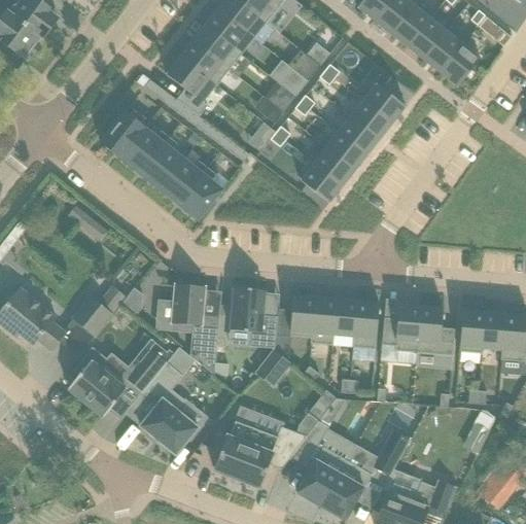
[(50,7),(41,0),(15,0),(18,1),(10,10),(9,11),(41,35),(41,36),(43,38),(55,23),(51,20),(56,14),(48,9),(50,7)]
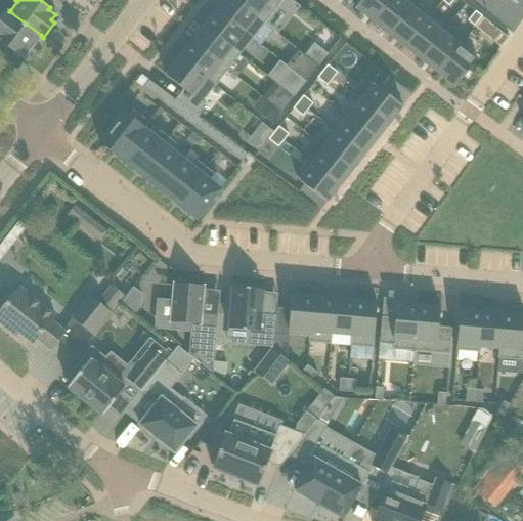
[(222,0),(216,8),(253,37),(265,22),(237,0),(222,0)]
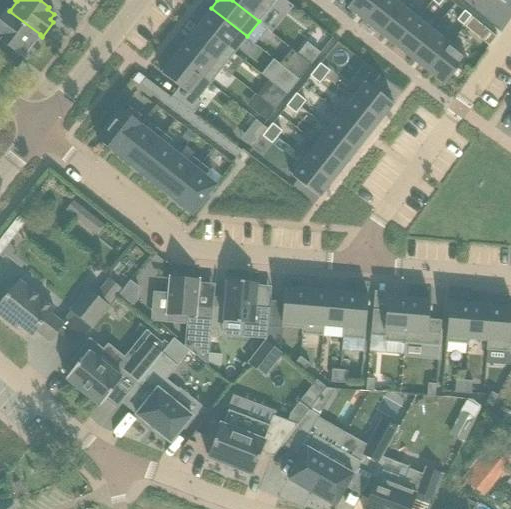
[(232,0),(259,21),(273,3),(269,0),(232,0)]
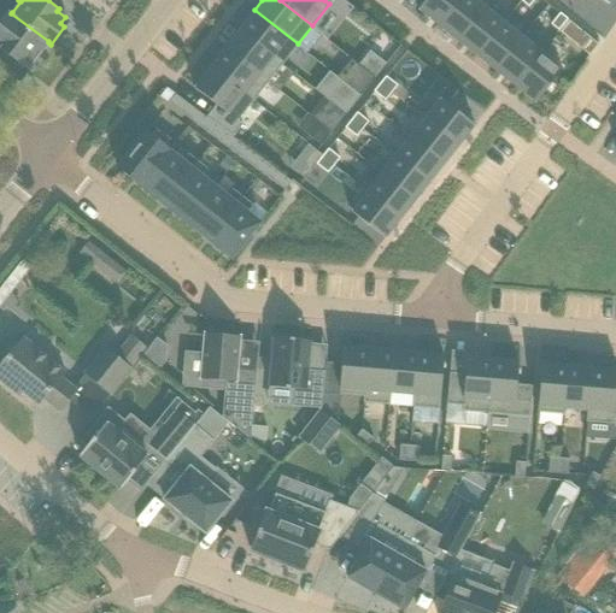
[(424,0),(418,7),(440,24),(459,0),(424,0)]
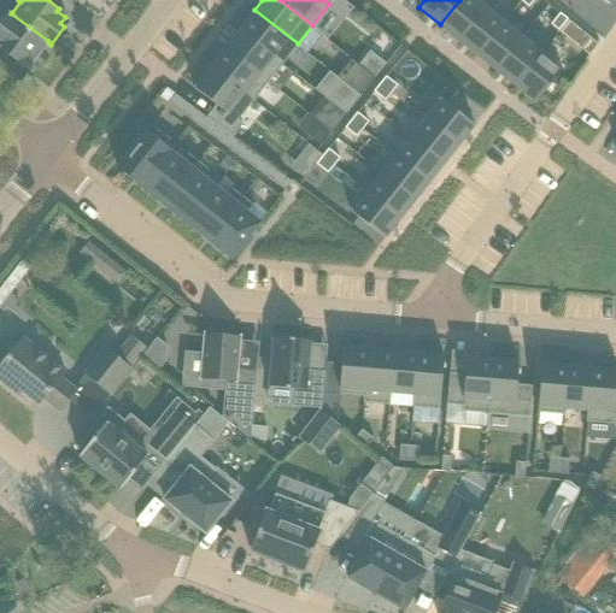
[(459,0),(440,24),(458,39),(486,5),(479,0),(459,0)]
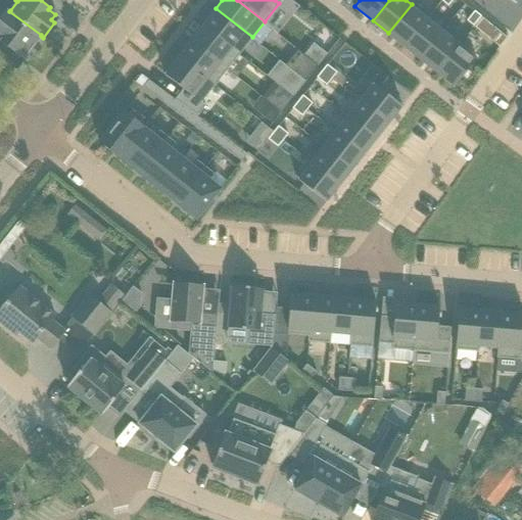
[(412,4),(388,33),(405,46),(427,17),(412,4)]
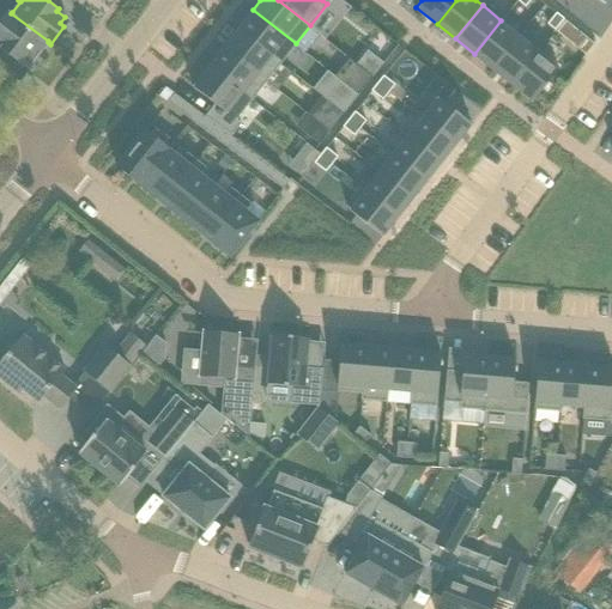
[(11,13),(12,12),(8,10),(0,20),(0,64),(1,66),(2,65),(0,64),(8,53),(18,59),(17,60),(29,69),(43,50),(42,49),(48,42),(48,41),(11,13)]
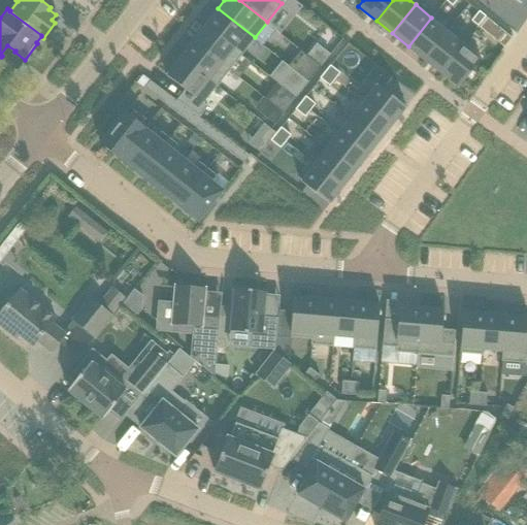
[(218,8),(205,24),(242,53),(255,37),(218,8)]
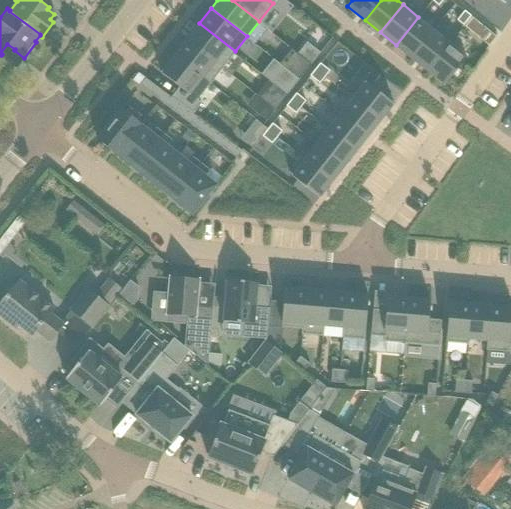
[(465,9),(457,18),(463,23),(471,14),(465,9)]
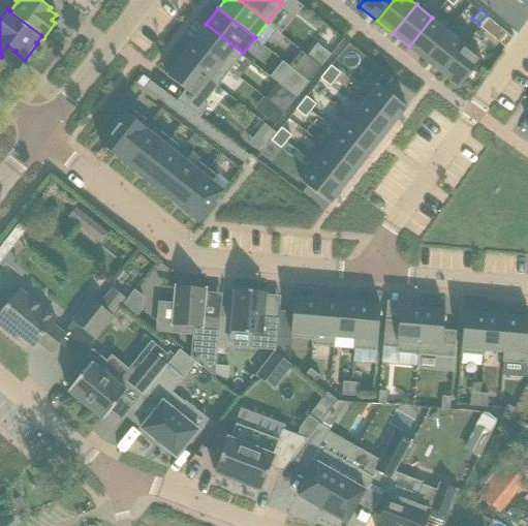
[(487,14),(478,24),(494,36),(502,26),(487,14)]
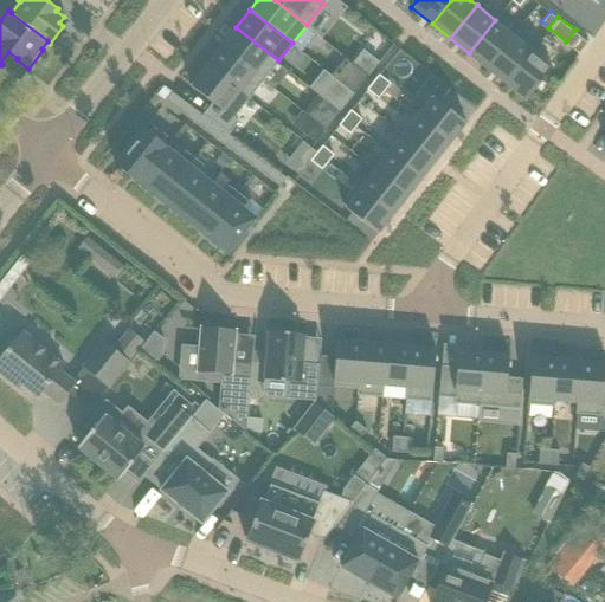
[(495,20),(469,53),(487,68),(514,34),(495,20)]
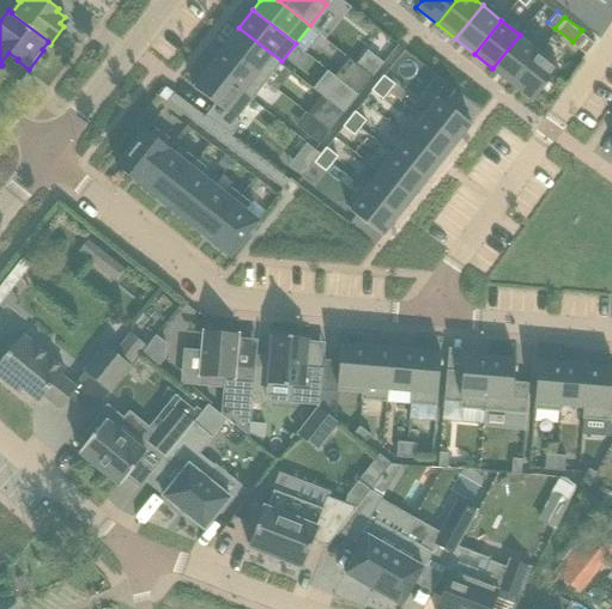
[(238,28),(224,46),(267,79),(282,61),(238,28)]
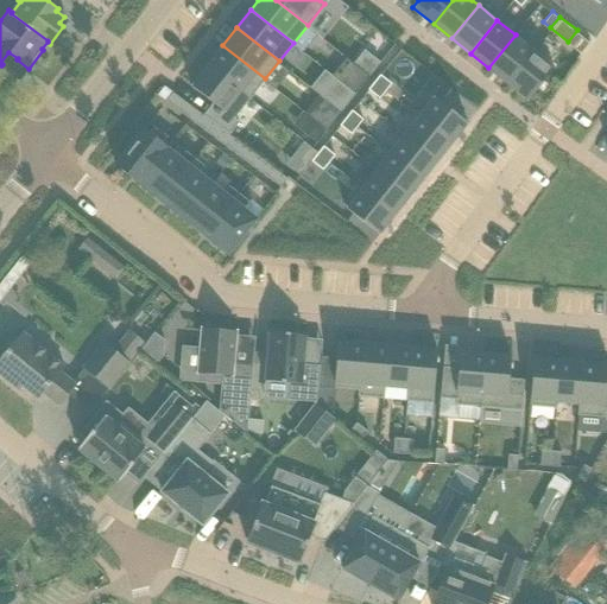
[(516,35),(488,68),(507,83),(533,49),(516,35)]
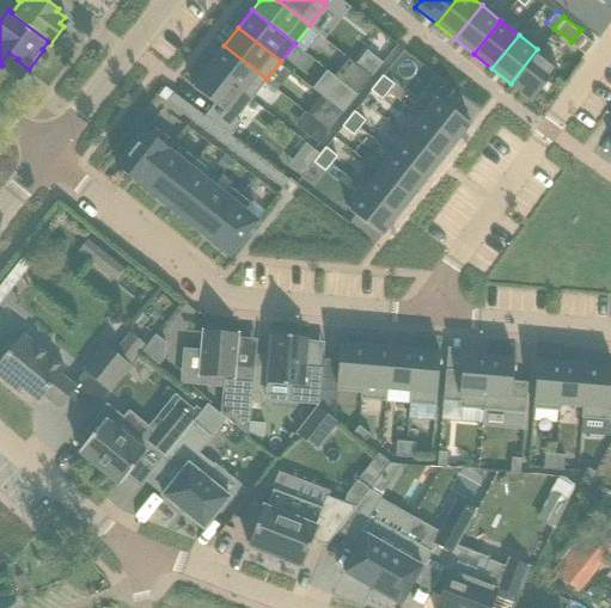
[(224,45),(209,63),(252,97),(267,79),(224,45)]
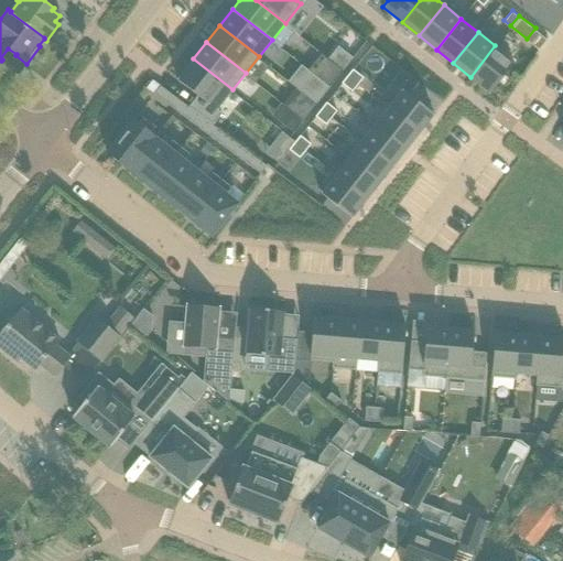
[(338,45),(328,58),(343,69),(353,56),(338,45)]
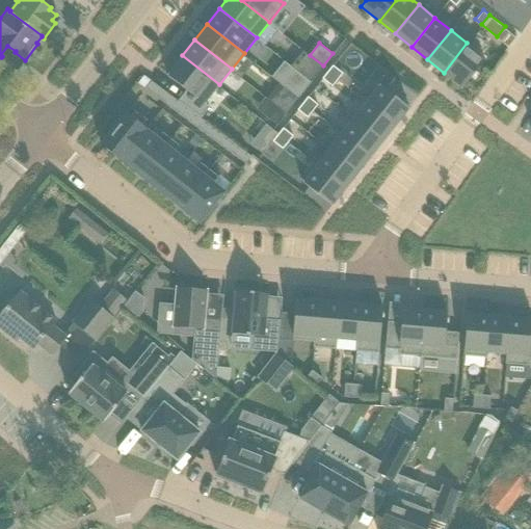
[(467,43),(444,73),(462,87),(485,57),(467,43)]
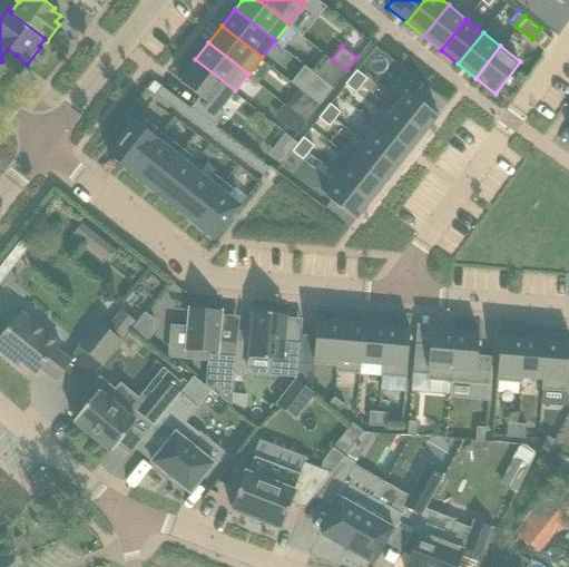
[(195,59),(179,79),(200,95),(192,107),(195,109),(200,114),(206,117),(215,125),(225,113),(221,109),(235,90),(195,59)]
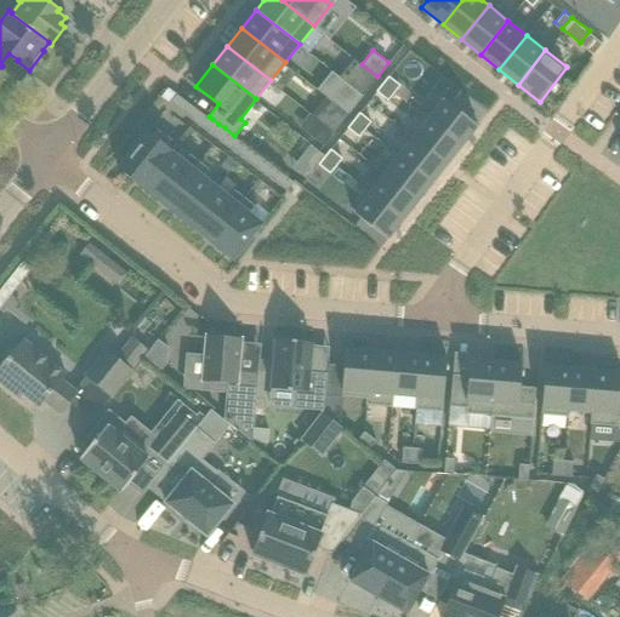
[(390,74),(384,81),(394,91),(400,84),(390,74)]
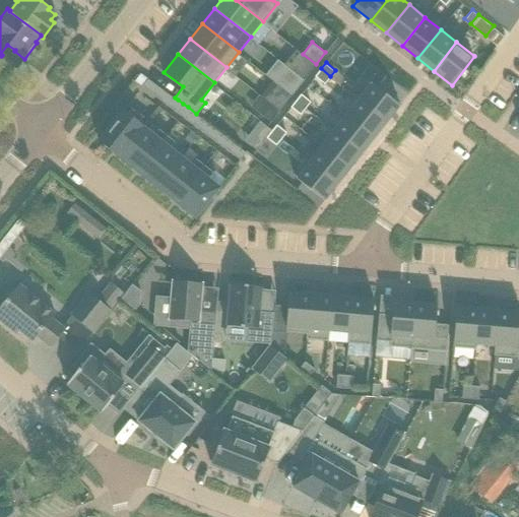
[(321,68),(316,75),(325,82),(330,76),(321,68)]
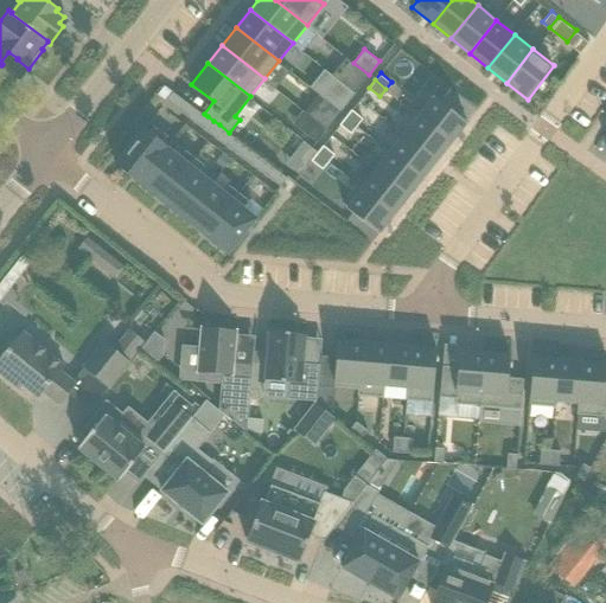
[(165,84),(158,92),(167,100),(174,91),(165,84)]
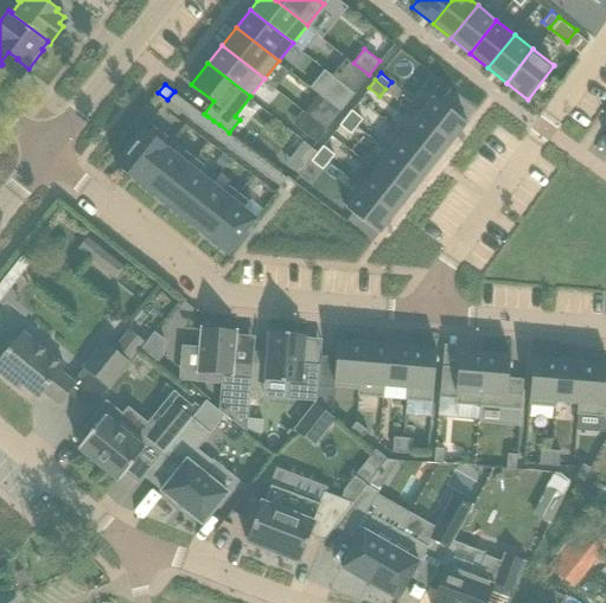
[(418,115),(452,142),(467,122),(434,96),(418,115)]
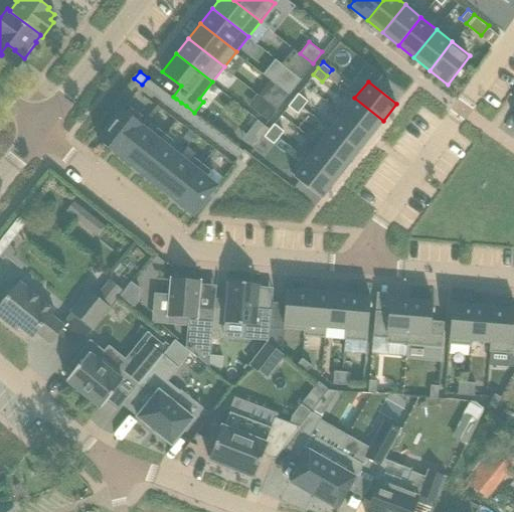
[(288,95),(277,86),(270,96),(281,105),(288,95)]
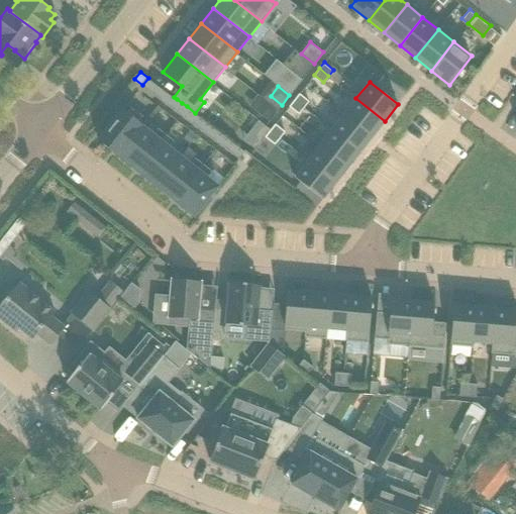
[(177,99),(167,92),(162,99),(172,107),(177,99)]
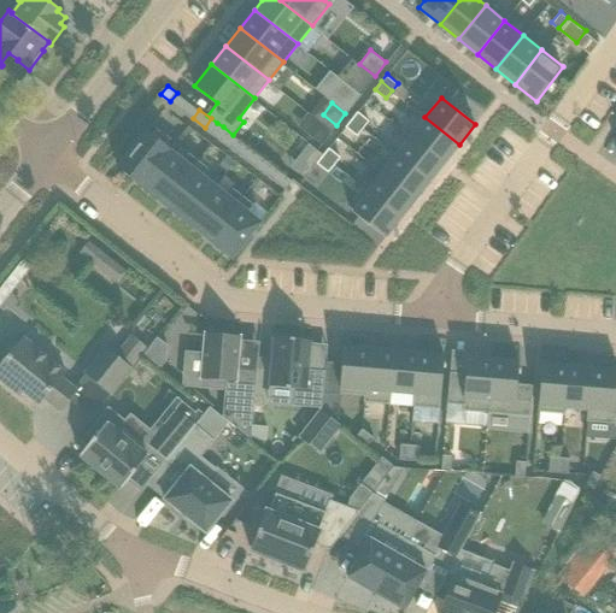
[(358,110),(352,118),(363,127),(369,119),(358,110)]
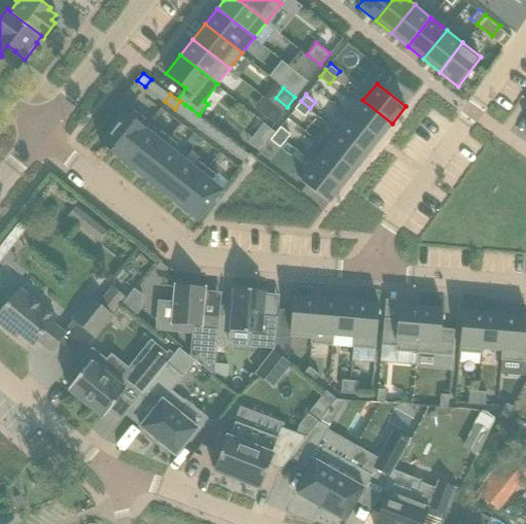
[(351,115),(380,139),(392,124),(362,100),(351,115)]
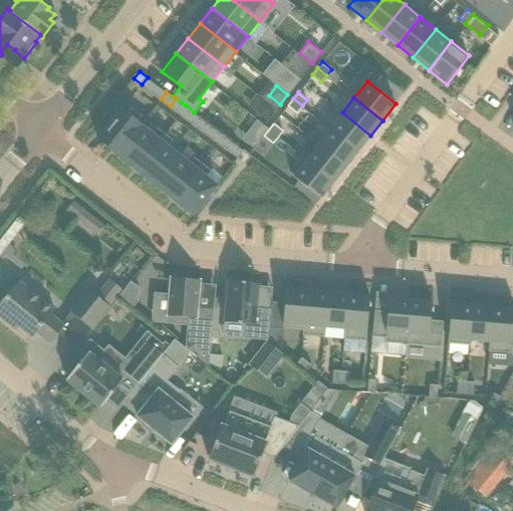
[(176,109),(181,102),(176,98),(171,106),(176,109)]
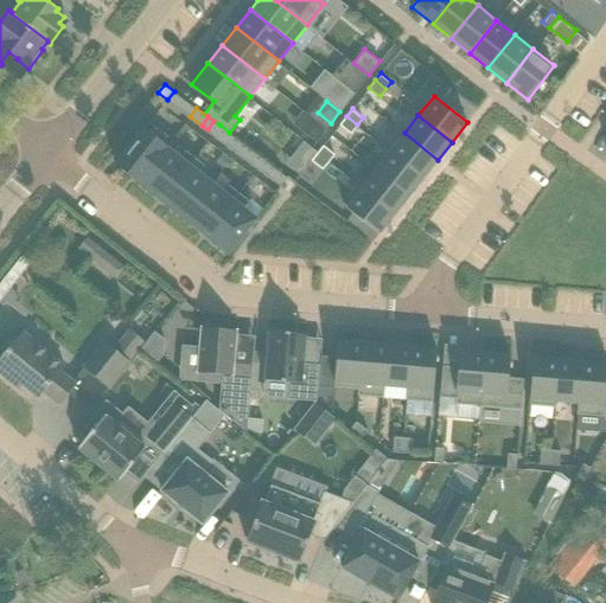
[(346,116),(340,123),(351,132),(357,124),(346,116)]
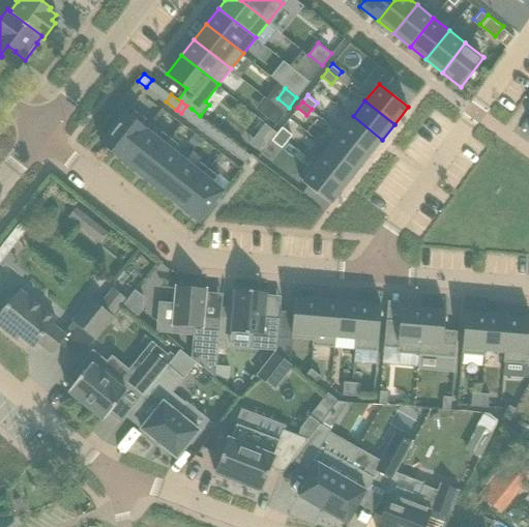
[(185,117),(192,109),(186,106),(181,113),(185,117)]
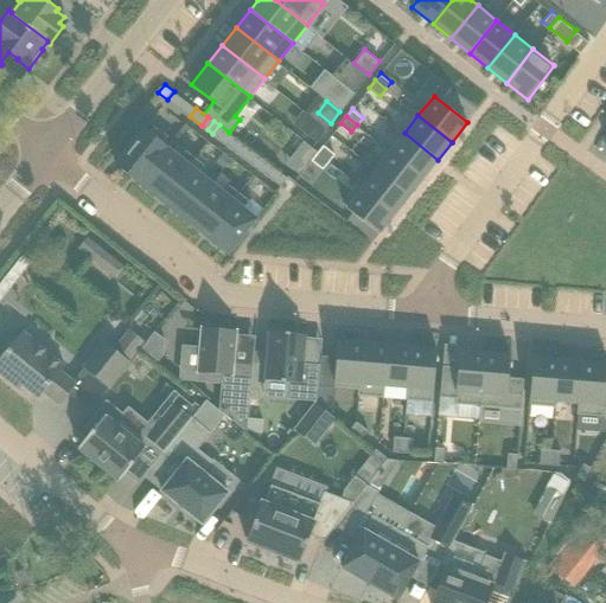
[(230,134),(219,124),(212,134),(224,142),(230,134)]
